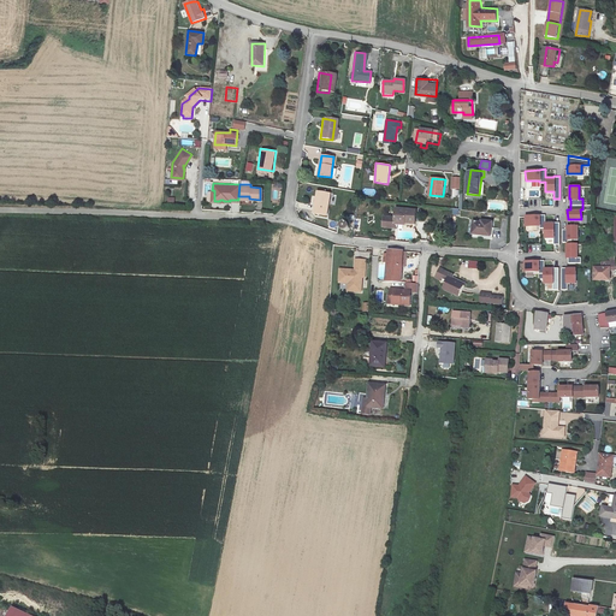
[(402,197),(414,199),(416,190),(403,188),(402,197)]
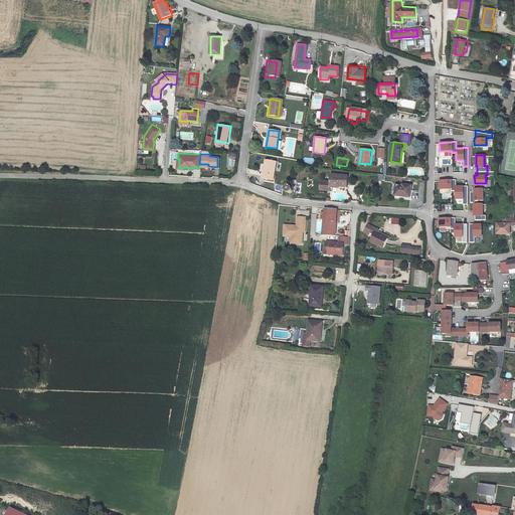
[(267,161),(265,180),(277,181),(277,161),(267,161)]
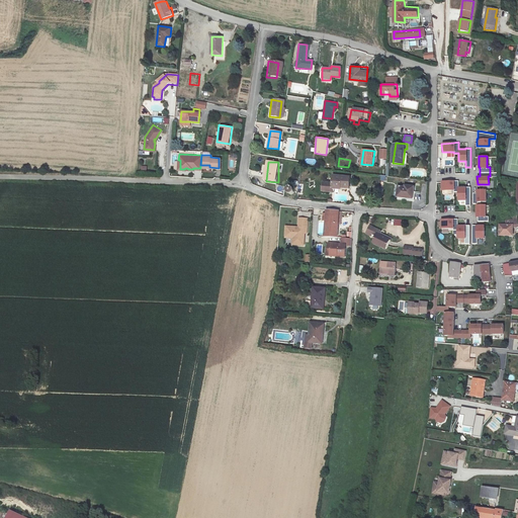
[(349,177),(331,176),(331,186),(330,188),(348,189),(349,177)]
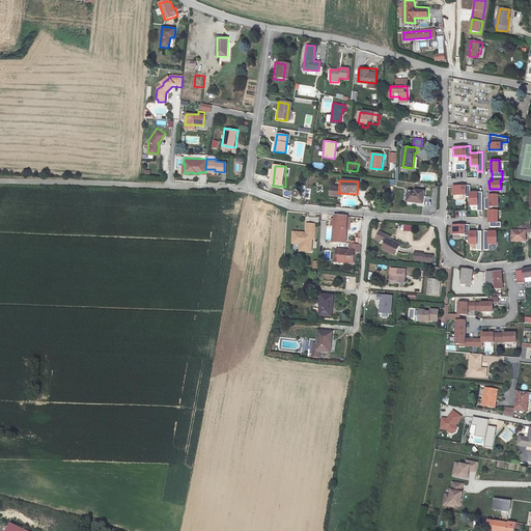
[(465,186),(453,187),(453,195),(465,195),(465,196),(470,196),(470,204),(477,204),(477,210),(482,210),(482,191),(477,191),(477,192),(470,192),(470,185),(465,186)]
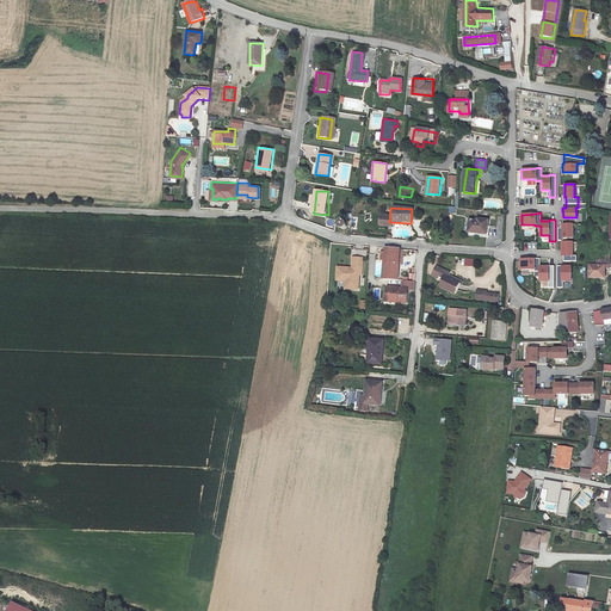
[(470,232),(487,233),(489,218),(477,217),(477,221),(471,220),(470,232)]
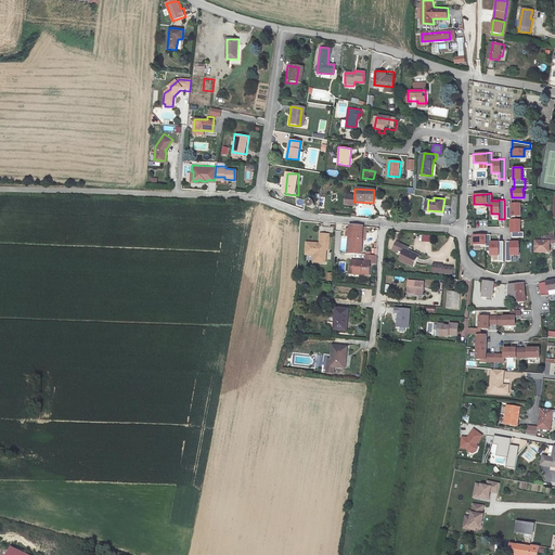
[(353,202),(355,199),(344,198),(343,209),(353,209),(353,202)]
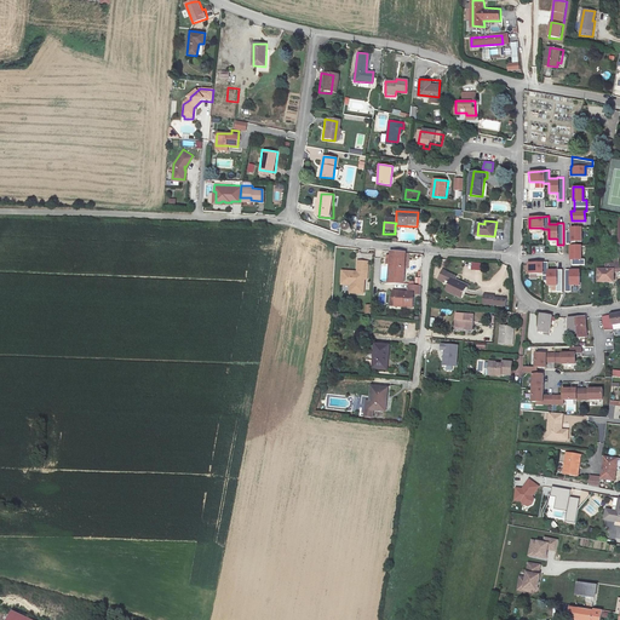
[(567,242),(572,242),(572,240),(581,240),(581,227),(572,227),(572,230),(566,230),(567,242)]
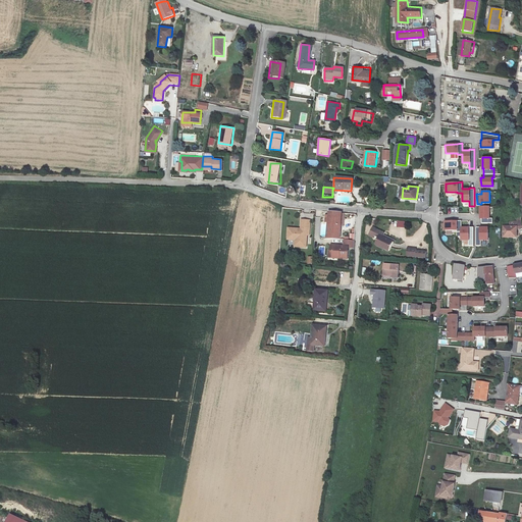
[(489,206),(480,206),(481,217),(482,217),(482,222),(492,221),(492,217),(489,217),(489,206)]
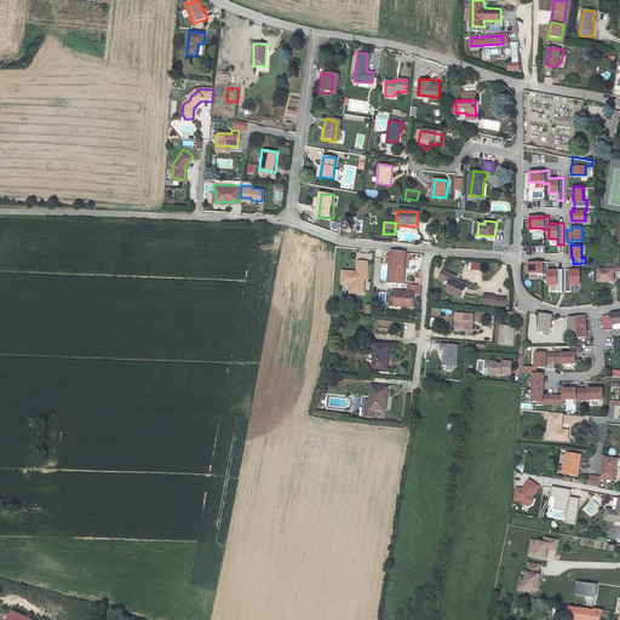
[(406,280),(407,248),(392,247),(390,273),(390,280),(406,280)]
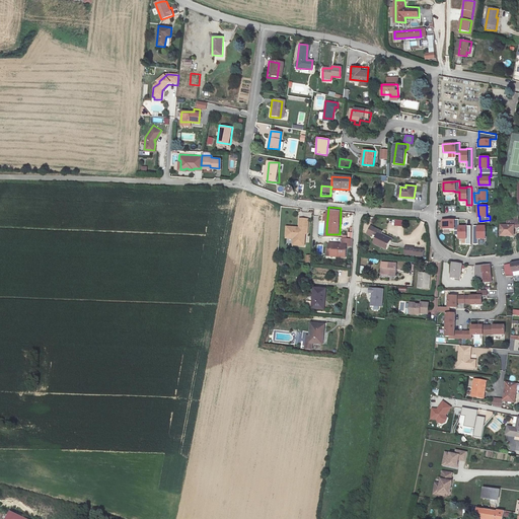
[(288,225),(287,237),(299,237),(299,245),(310,246),(311,231),(308,231),(310,218),(300,217),(300,226),(288,225)]
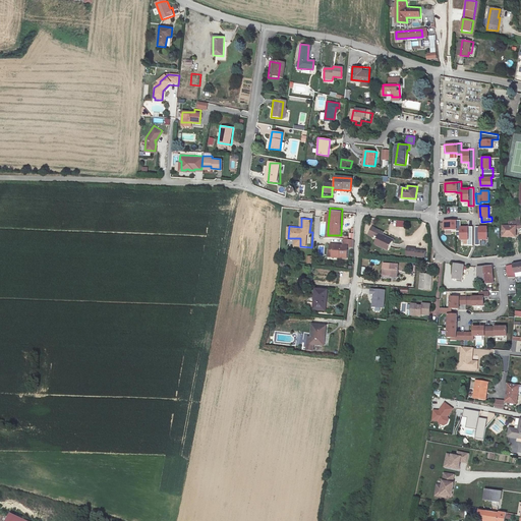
[(520,227),(519,219),(510,221),(510,225),(503,225),(503,236),(515,236),(515,228),(520,227)]
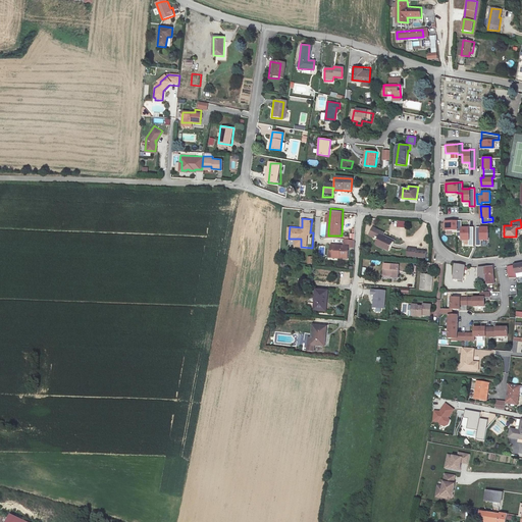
[(457,221),(446,221),(446,229),(457,229),(457,231),(462,231),(462,240),(469,240),(469,245),(474,245),(474,226),(469,226),(469,227),(462,227),(462,220),(457,220),(457,221)]
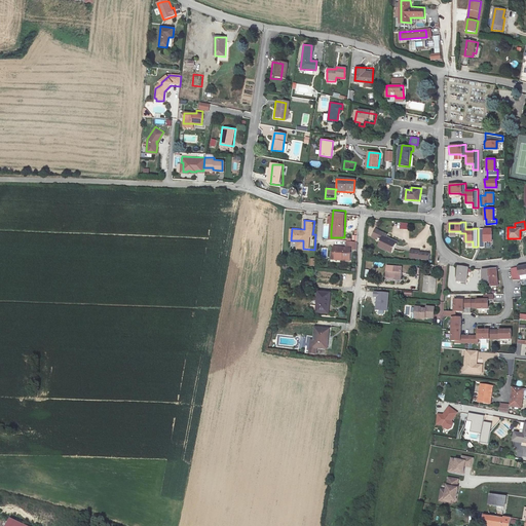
[(485,228),(480,228),(481,247),(486,247),(485,240),(492,240),(492,228),(485,229),(485,228)]
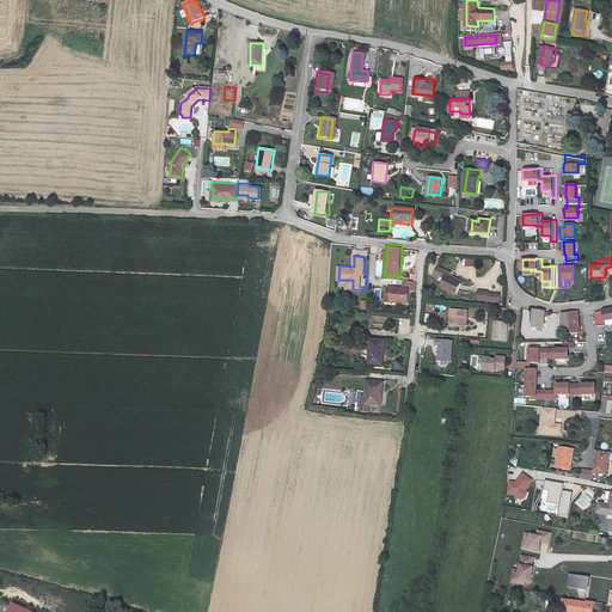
[(441,282),(457,289),(461,280),(450,275),(452,270),(444,267),(440,274),(445,276),(441,282)]
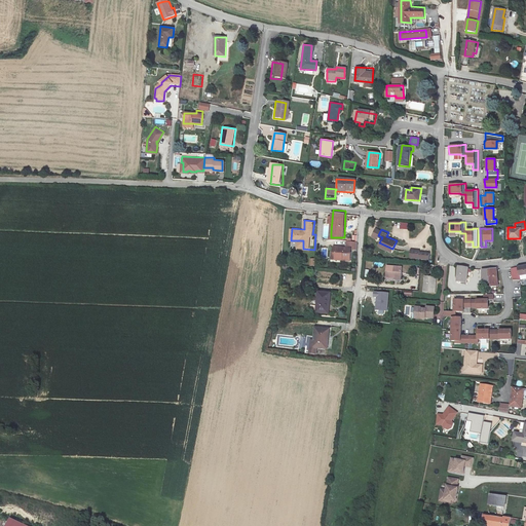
[(351,243),(333,242),(333,248),(337,249),(336,256),(351,256),(351,243)]
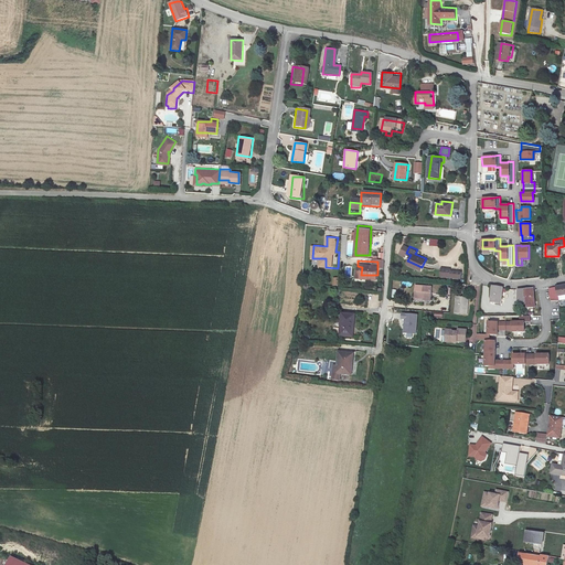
[(548,298),(558,297),(558,289),(564,287),(564,278),(557,280),(547,283),(548,298)]
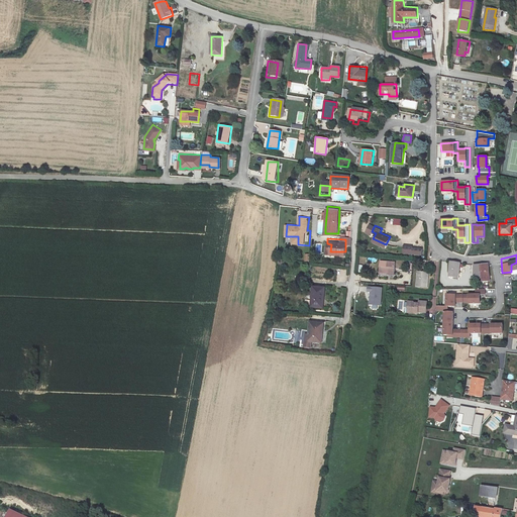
[(395,260),(380,259),(379,272),(388,272),(388,269),(394,270),(395,260)]
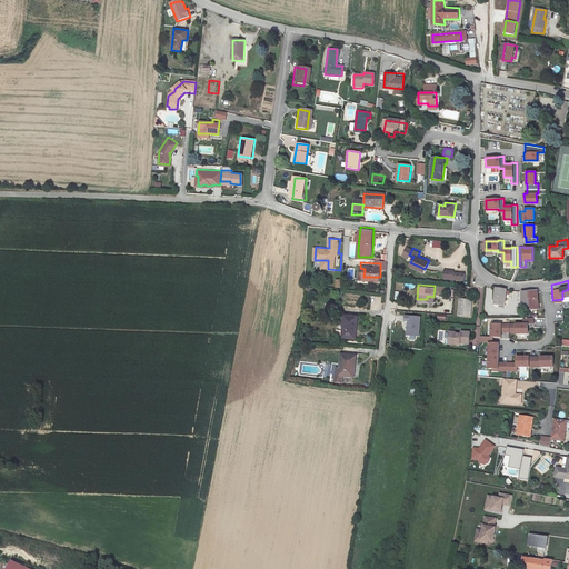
[(496,302),(505,303),(506,287),(497,286),(496,302)]
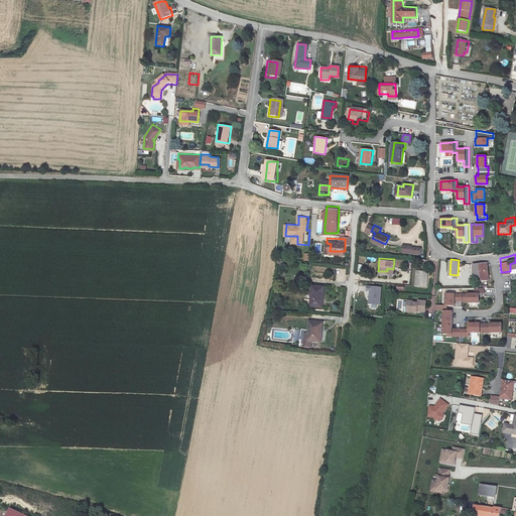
[(348,282),(348,269),(336,269),(336,281),(348,282)]
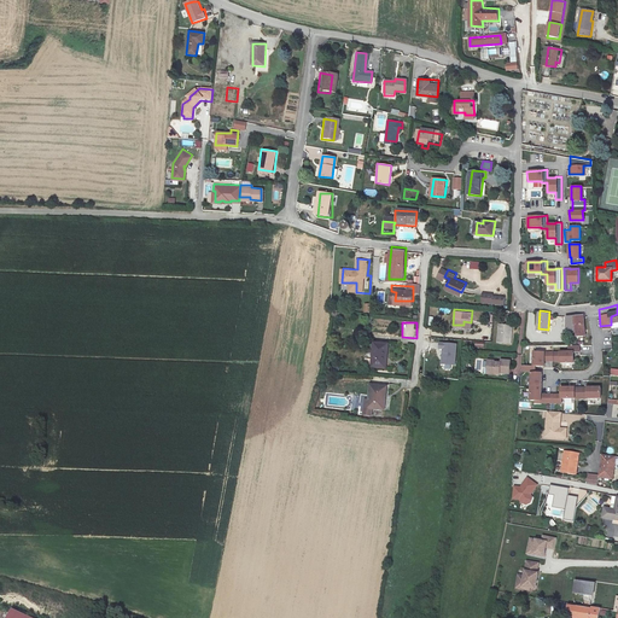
[(500,322),(499,339),(512,340),(513,324),(500,322)]
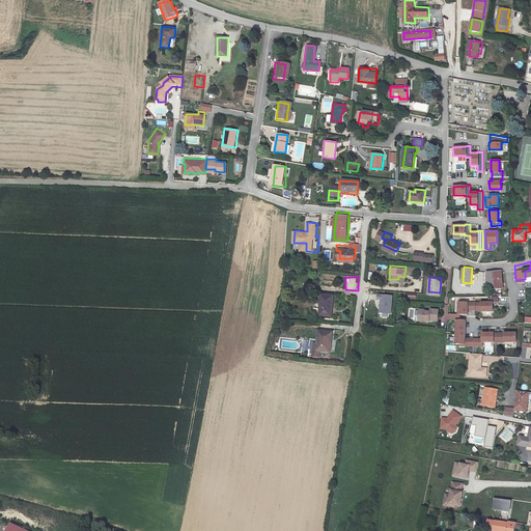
[(336,294),(324,292),(320,312),(333,313),(336,294)]
